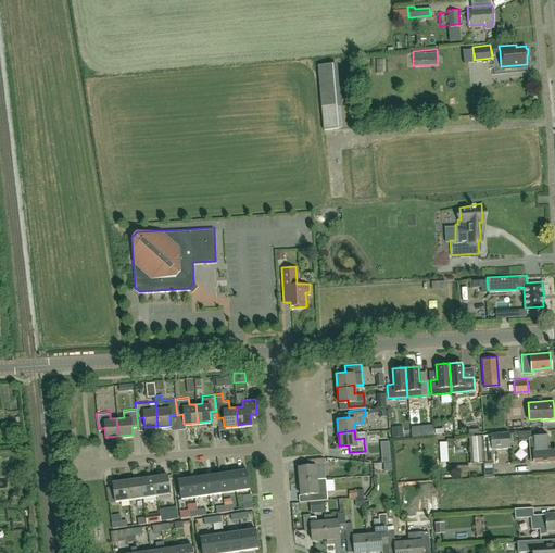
[(491,448),(509,445),(508,430),(489,431),(489,432),(482,434),(468,434),(469,461),(492,460),(491,448)]
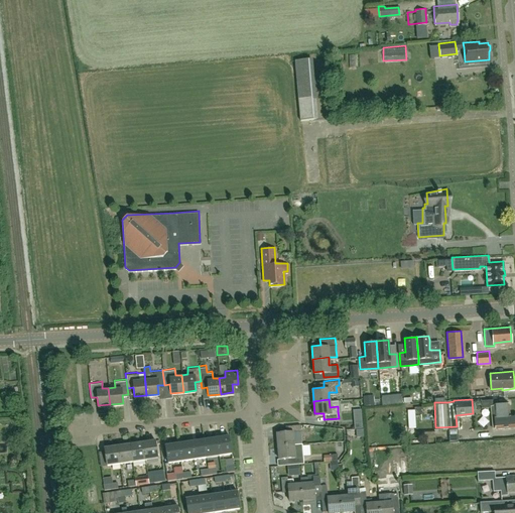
[(494,414),(491,415),(492,426),(495,426),(514,424),(514,412),(509,413),(508,402),(493,403),(494,414)]
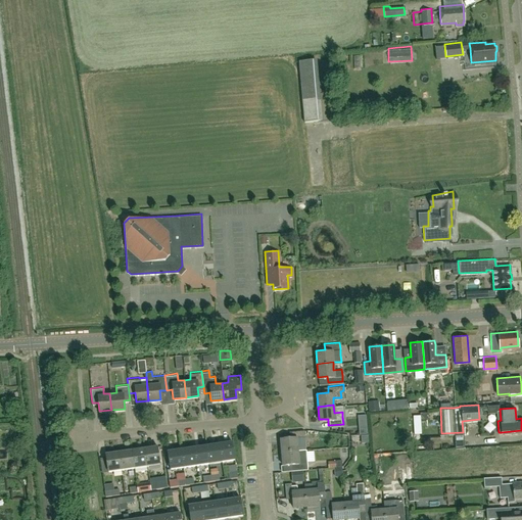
[(280,437),(281,451),(305,448),(305,447),(297,448),(295,436),(303,435),(303,428),(288,430),(289,436),(280,437)]
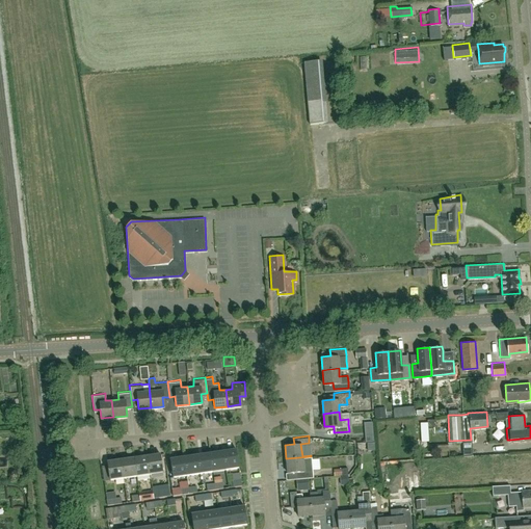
[(224,468),(238,466),(235,447),(221,449),(224,468)]
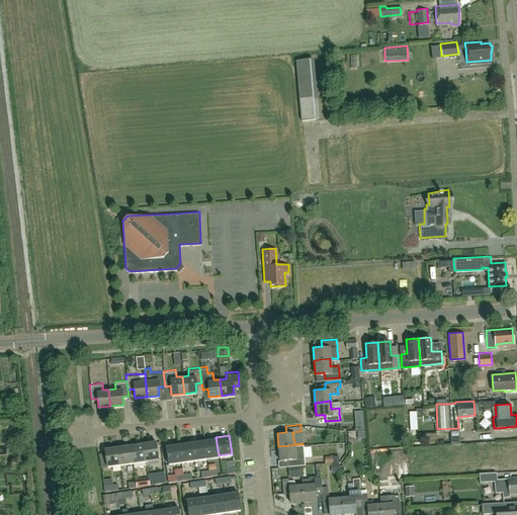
[(219,455),(216,437),(203,439),(206,457),(219,455)]
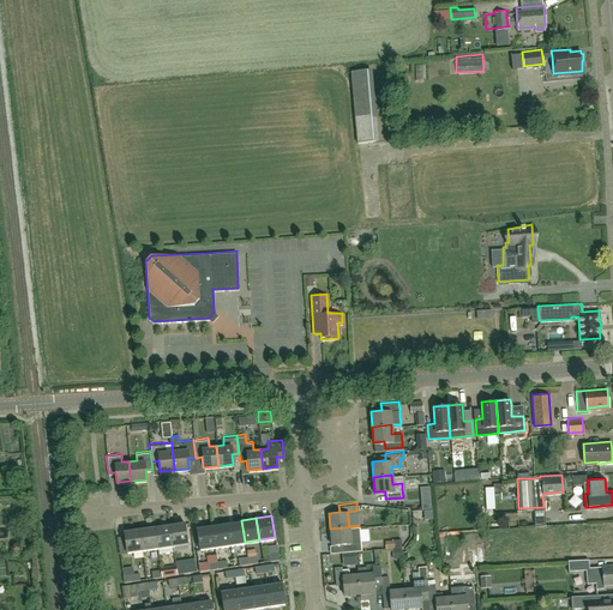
[(245,542),(241,520),(226,523),(229,544),(245,542)]
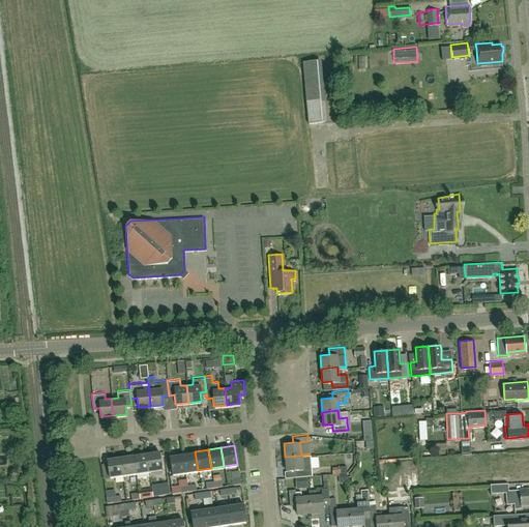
[(148,471),(162,469),(159,450),(146,452),(148,471)]
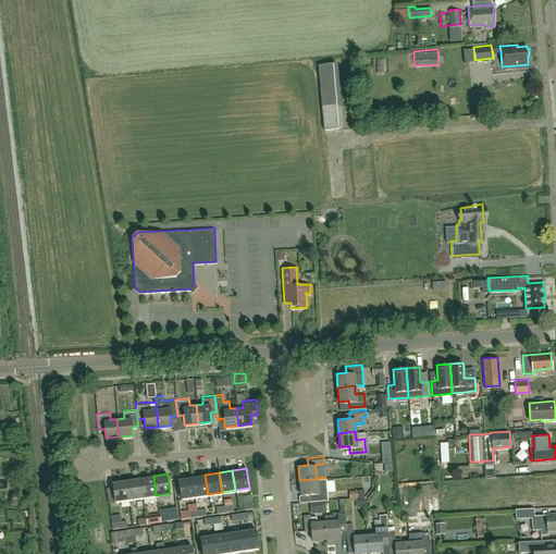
[(208,494),(205,475),(192,477),(194,496),(208,494)]
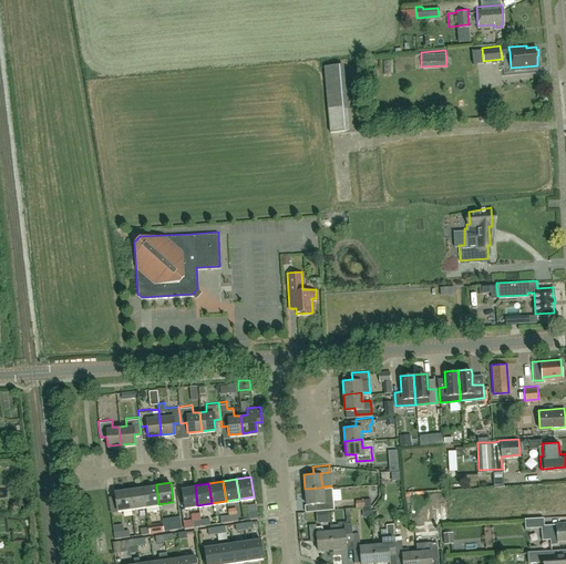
[(158,504),(156,484),(142,486),(145,506),(158,504)]
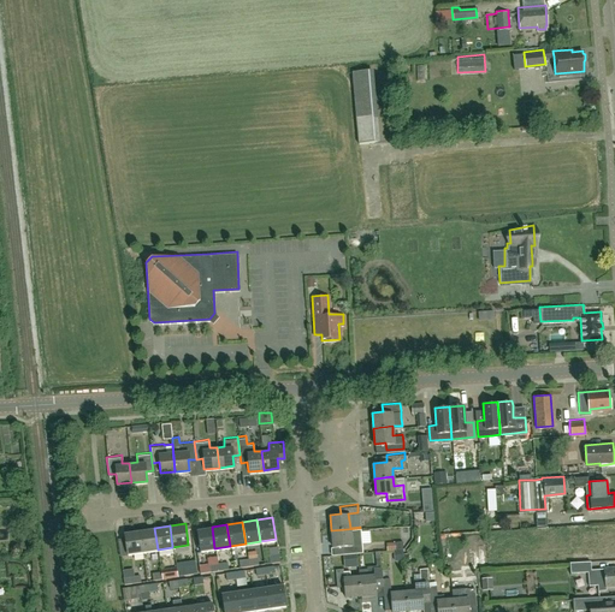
[(214,548),(212,527),(196,529),(199,551),(214,548)]
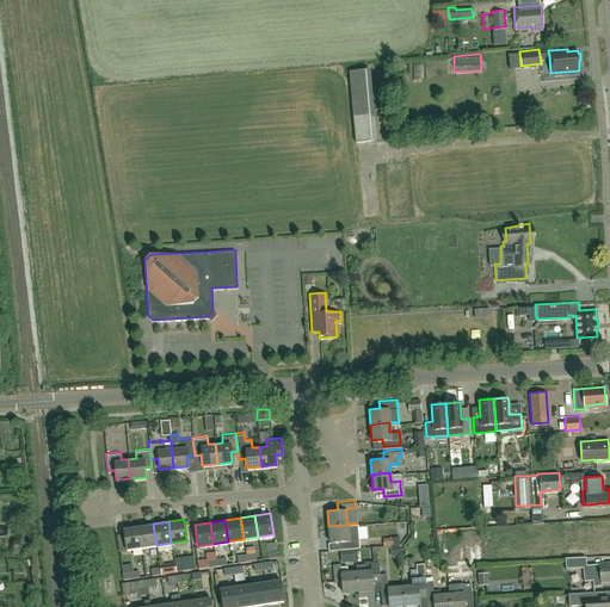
[(156,545),(153,524),(139,526),(141,546),(156,545)]
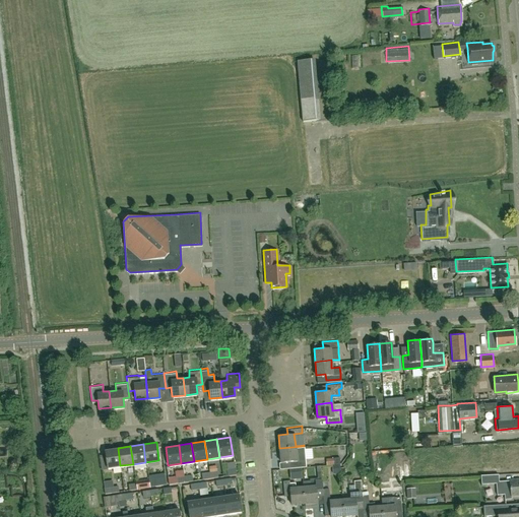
[(290,466),(305,465),(306,465),(304,446),(279,448),(280,460),(289,460),(290,466)]
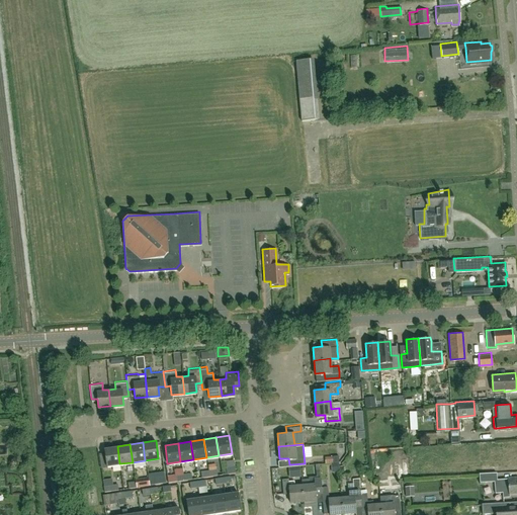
[(448,445),(450,452),(457,451),(455,444),(448,445)]
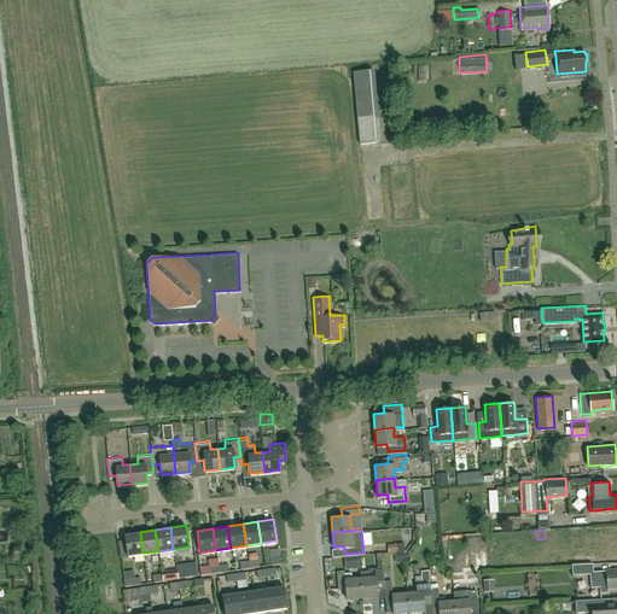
[(143,553),(140,532),(123,533),(127,555),(143,553)]
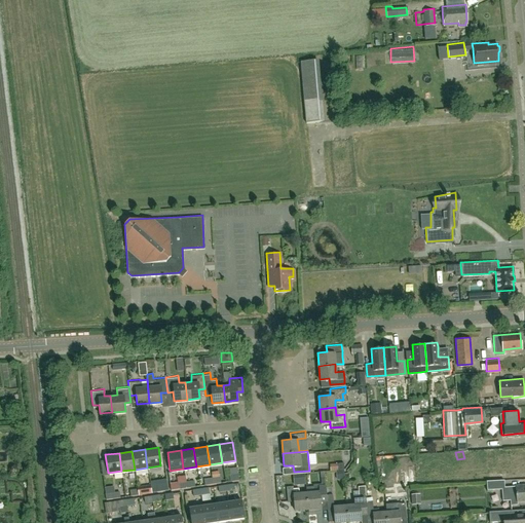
[(312,483),(313,490),(305,491),(307,508),(307,511),(314,510),(314,507),(321,506),(320,497),(326,496),(325,493),(326,493),(325,481),(325,477),(324,470),(320,470),(321,482),(319,482),(312,483)]
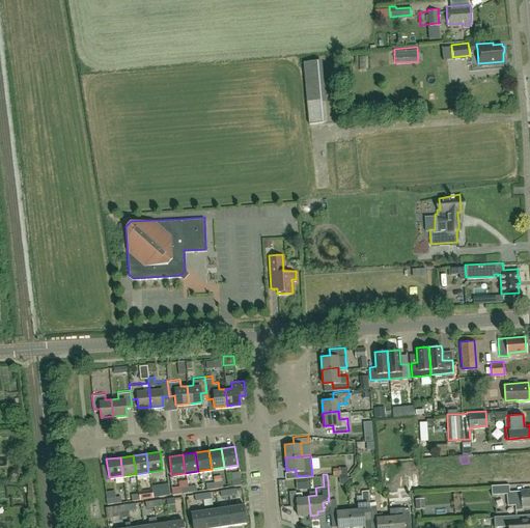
[(508,482),(493,483),(492,477),(485,477),(486,484),(491,484),(491,493),(506,492),(507,503),(514,502),(514,507),(522,507),(522,504),(529,502),(529,487),(520,488),(520,489),(508,490),(508,482)]
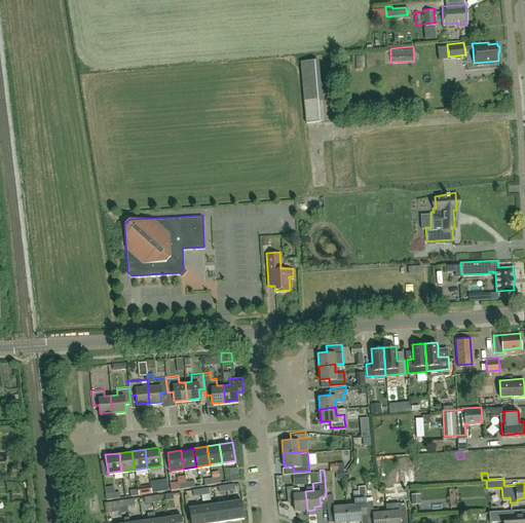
[(186,486),(185,480),(178,481),(178,480),(169,481),(171,488),(186,486)]
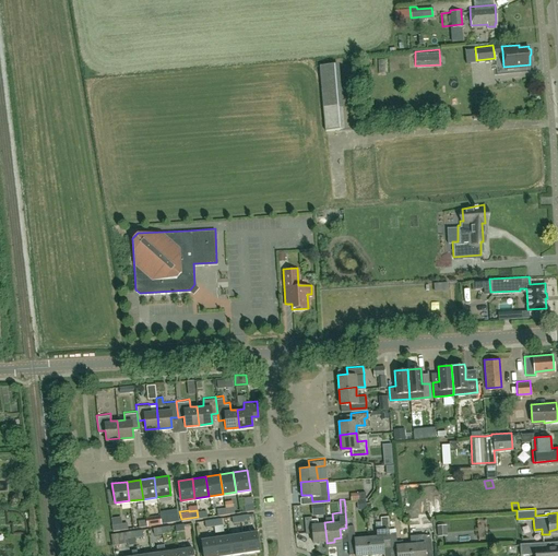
[(312,541),(327,540),(324,522),(311,523),(311,515),(303,516),(305,531),(311,531),(312,541)]
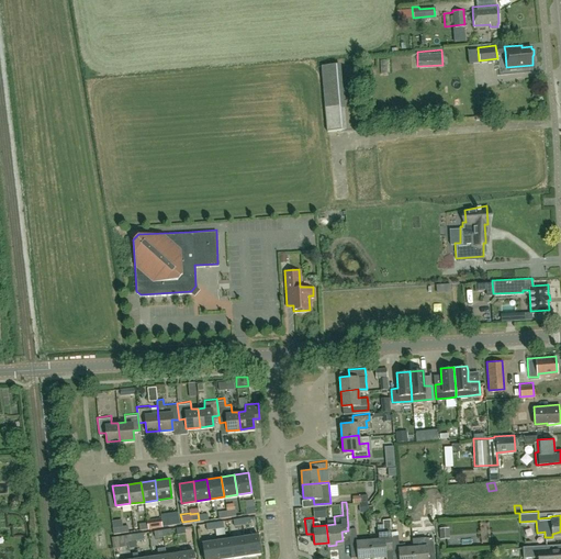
[(378,538),(369,538),(371,556),(385,555),(384,545),(391,544),(390,534),(389,517),(382,517),(383,532),(377,532),(378,538)]
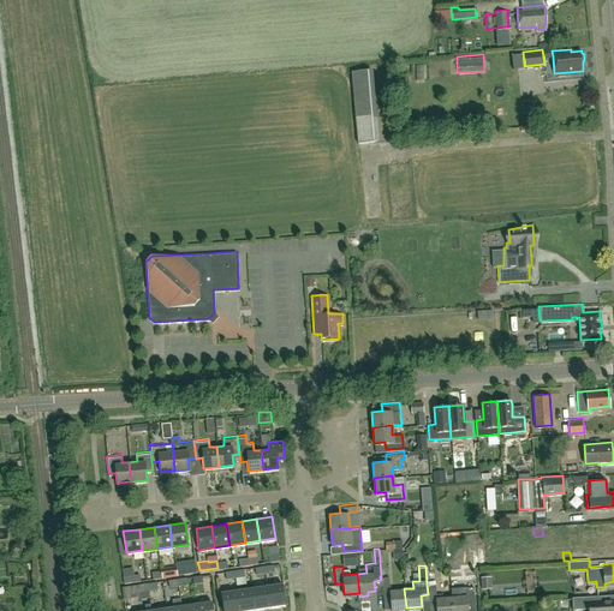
[(124,581),(130,580),(141,579),(139,571),(129,573),(123,574),(124,581)]
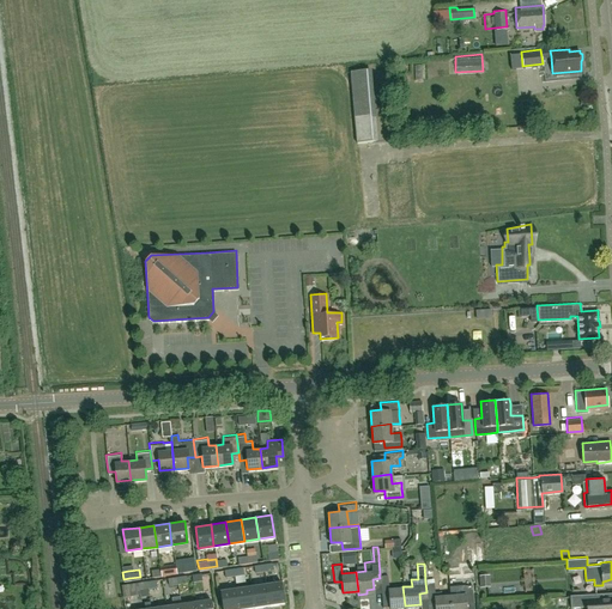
[(198,579),(201,579),(200,571),(191,572),(192,580),(193,585),(194,591),(199,590),(198,584),(199,584),(198,579)]
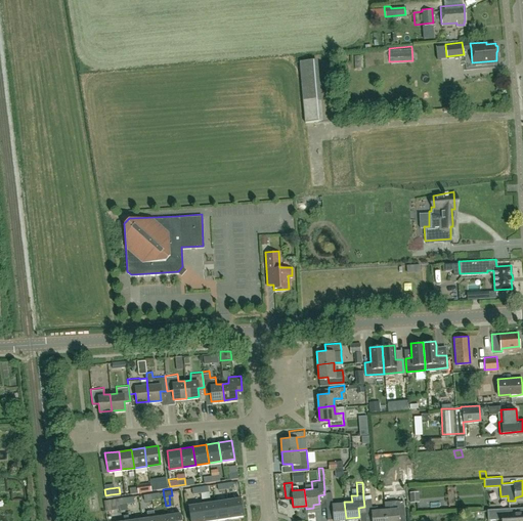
[(333,519),(346,518),(344,502),(332,503),(331,490),(324,491),(323,491),(324,494),(325,506),(332,505),(333,519)]
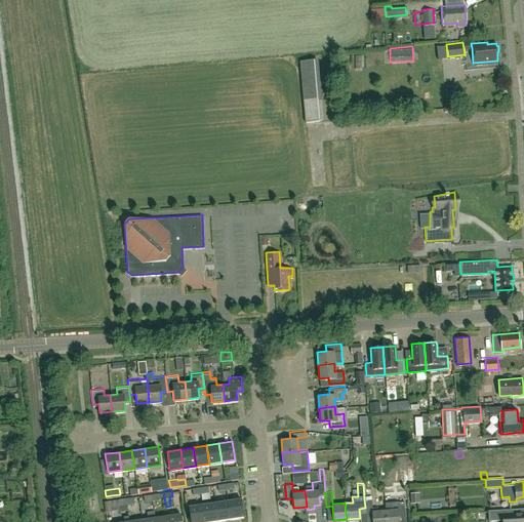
[(105,510),(112,509),(118,508),(116,497),(104,499),(105,510)]
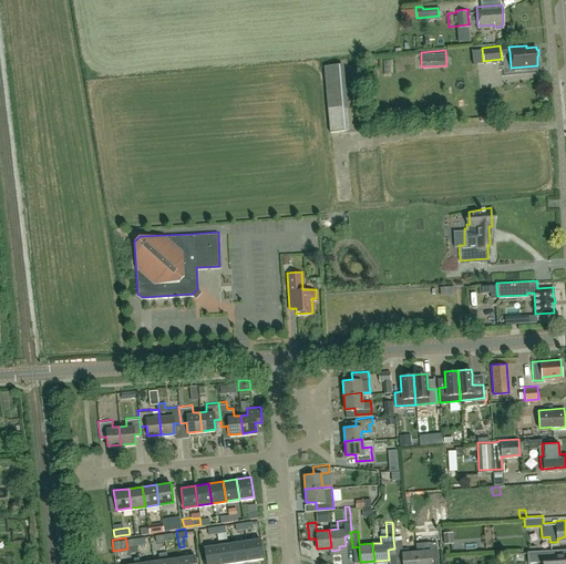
[(248,559),(263,557),(260,537),(246,540),(248,559)]
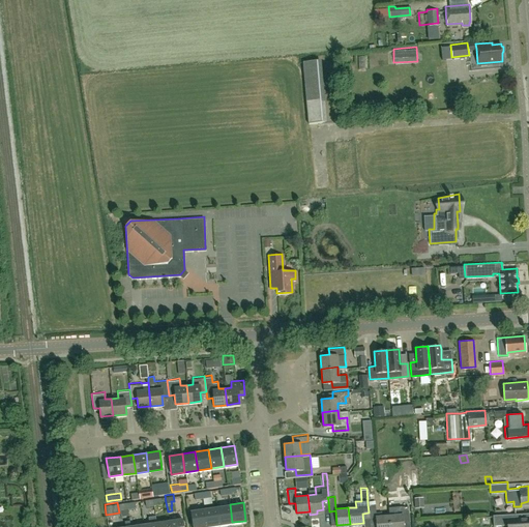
[(376,526),(389,526),(388,515),(381,515),(380,510),(376,510),(375,502),(368,503),(369,513),(369,518),(375,518),(376,526)]
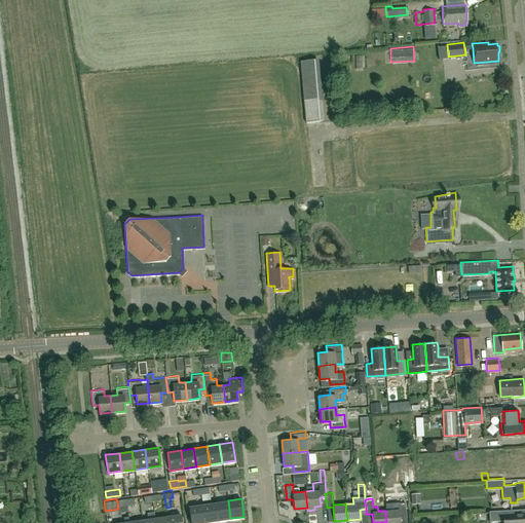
[(230,518),(228,500),(215,501),(218,520),(230,518)]
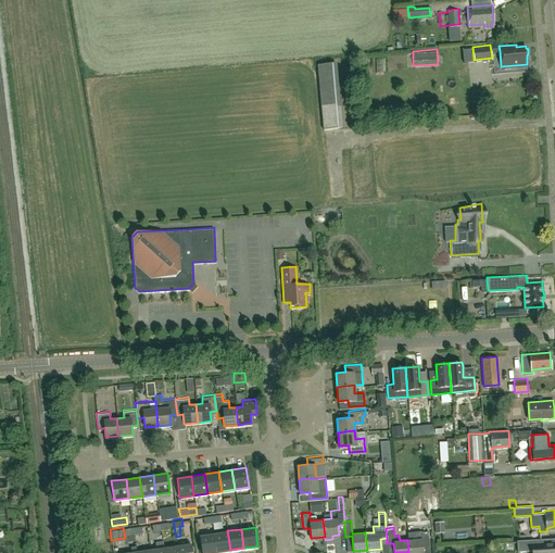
[(415,539),(407,540),(408,552),(421,552),(421,545),(429,545),(428,529),(420,530),(420,532),(415,532),(415,539)]
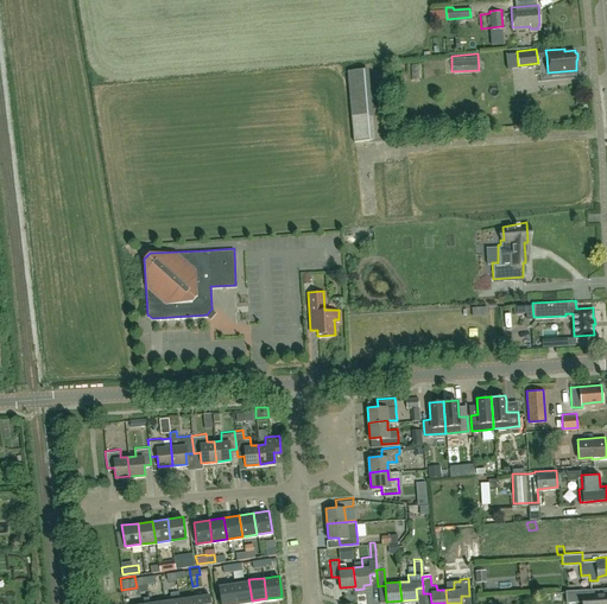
[(252,601),(248,579),(233,582),(236,603),(252,601)]
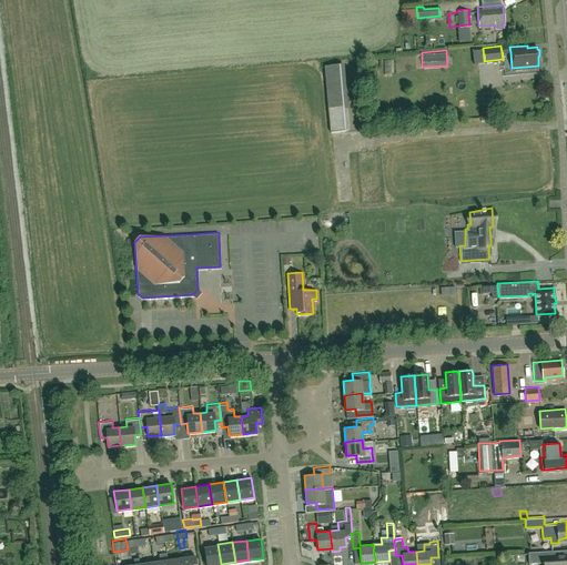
[(214,564),(221,564),(218,544),(203,546),(205,564),(214,564)]
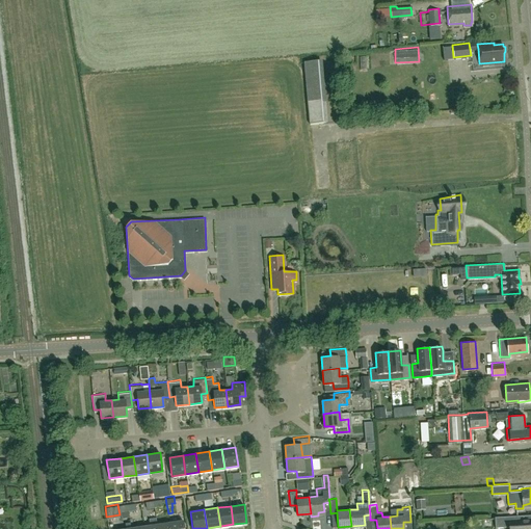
[(509,528),(530,528),(530,519),(528,520),(528,513),(495,516),(495,526),(510,525),(509,528)]
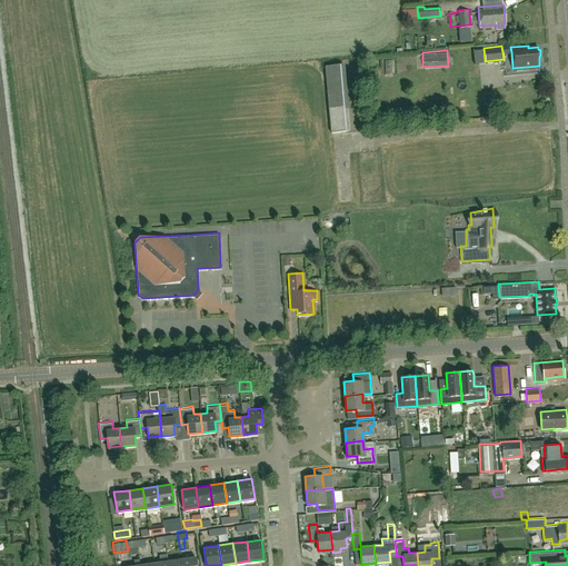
[(181,565),(196,565),(195,555),(180,557),(181,565)]
